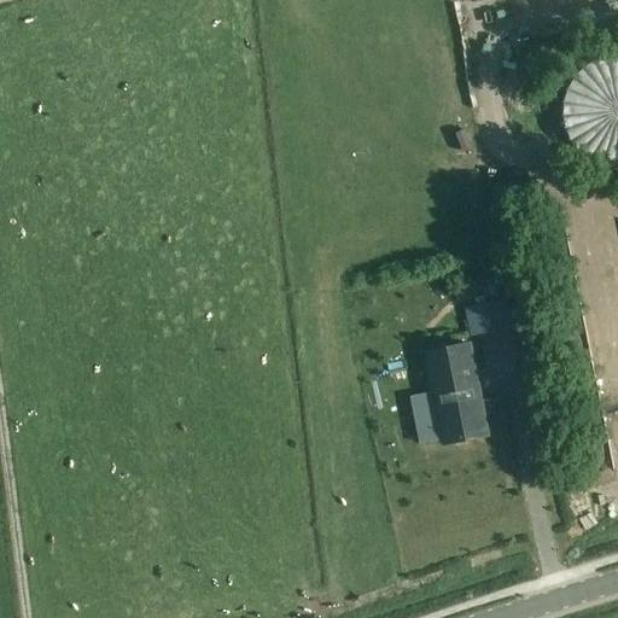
[(617,54),(605,57),(588,64),(575,76),(565,91),(561,109),(563,127),(570,144),(582,157),(598,167),(616,170),(617,170),(617,54)]
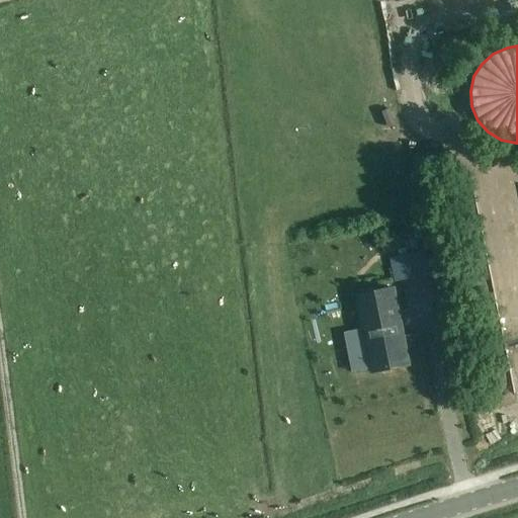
[(413,253),(396,257),(401,280),(418,277),(413,253)]
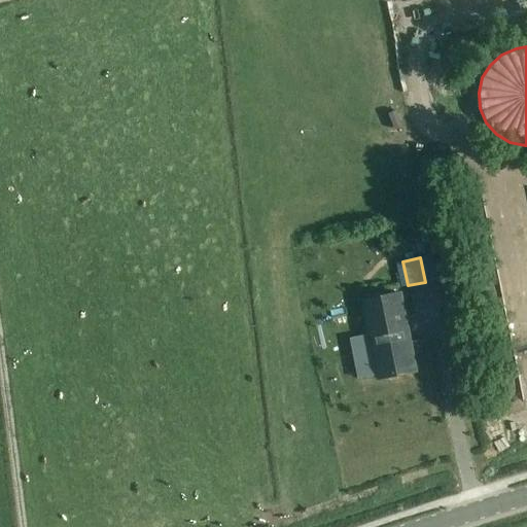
[(399,294),(362,302),(369,335),(374,334),(377,347),(372,348),(378,380),(415,373),(409,341),(407,341),(403,327),(406,326),(399,294)]
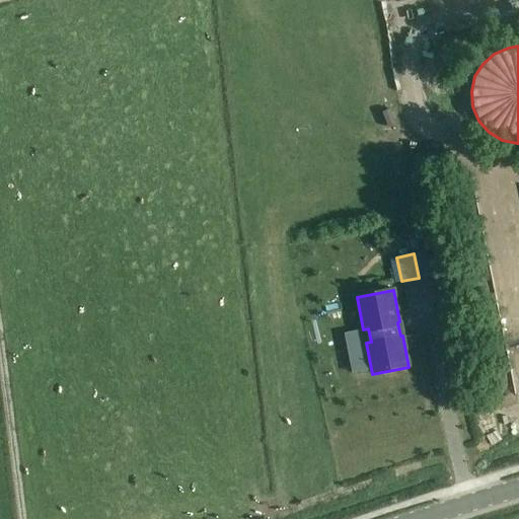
[(518,397),(518,380),(511,358),(486,367),(493,386),(496,385),(502,403),(518,397)]
